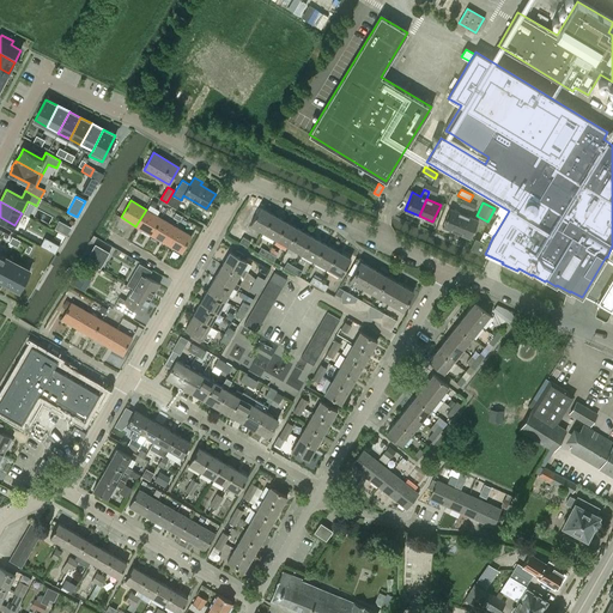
[(250,224),(263,231),(273,214),(260,207),(250,224)]
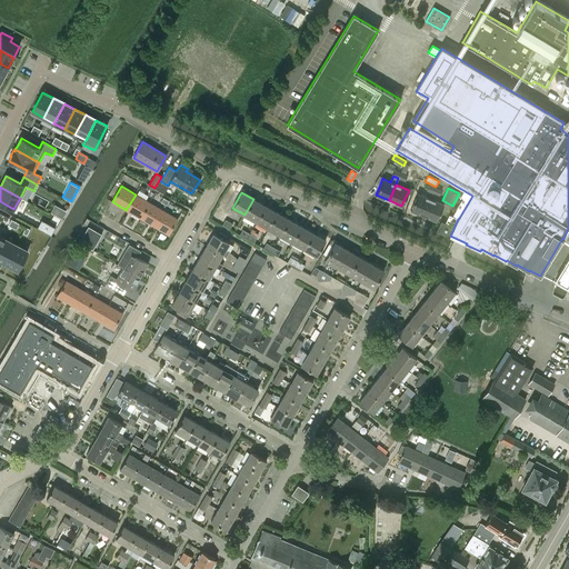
[(410,209),(423,215),(430,199),(417,193),(410,209)]
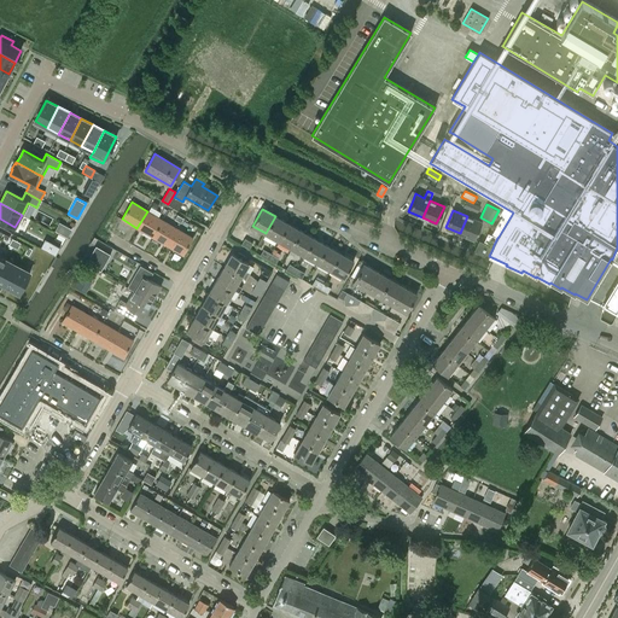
[(152,237),(162,220),(147,211),(136,228),(152,237)]
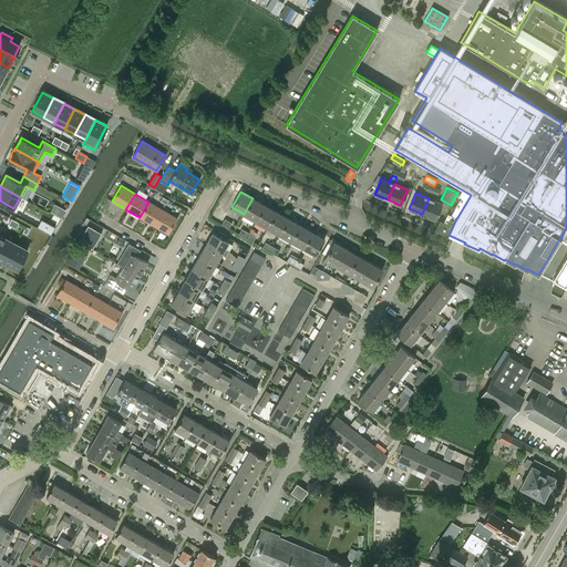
[(457,217),(467,200),(462,196),(452,214),(457,217)]
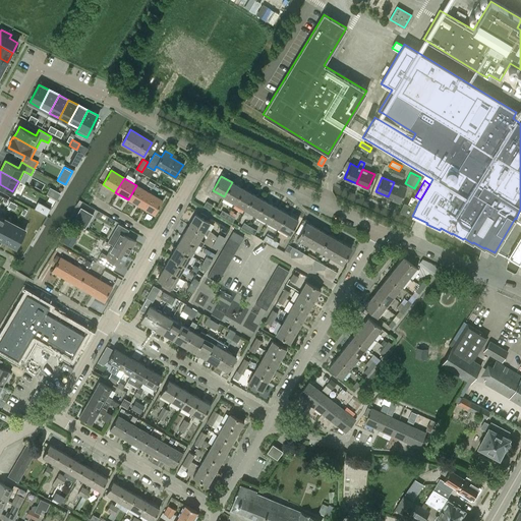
[(234,204),(242,188),(232,182),(224,196),(234,204)]
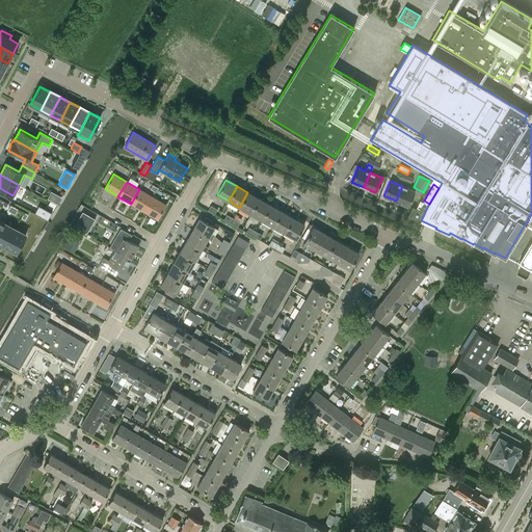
[(402,186),(396,201),(408,206),(415,191),(402,186)]
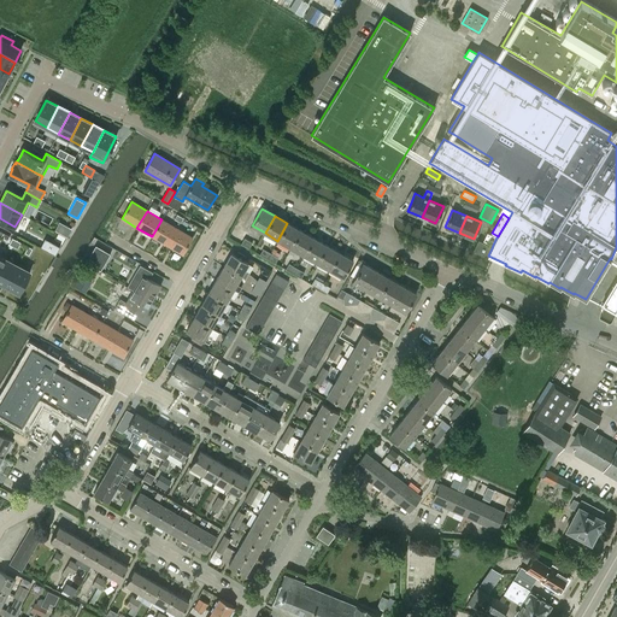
[(166,245),(176,228),(162,219),(152,236),(166,245)]
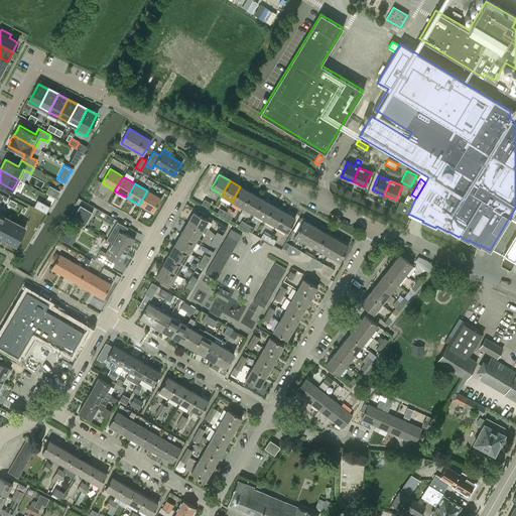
[(49,185),(46,192),(51,196),(54,188),(49,185)]
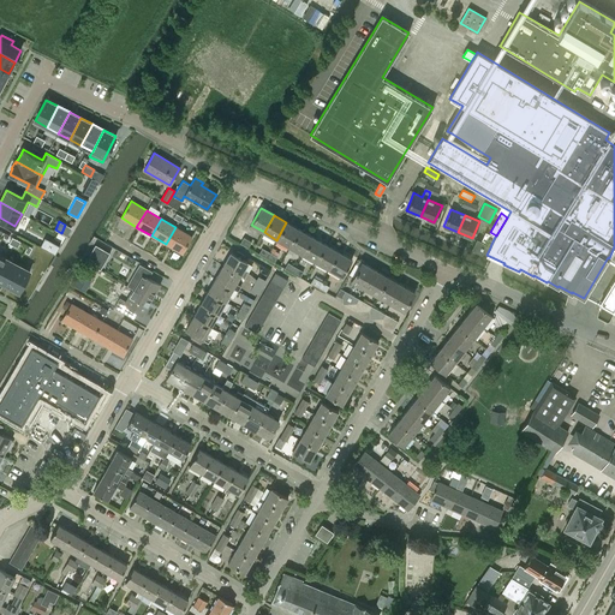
[(290,248),(299,231),(286,222),(276,240),(290,248)]
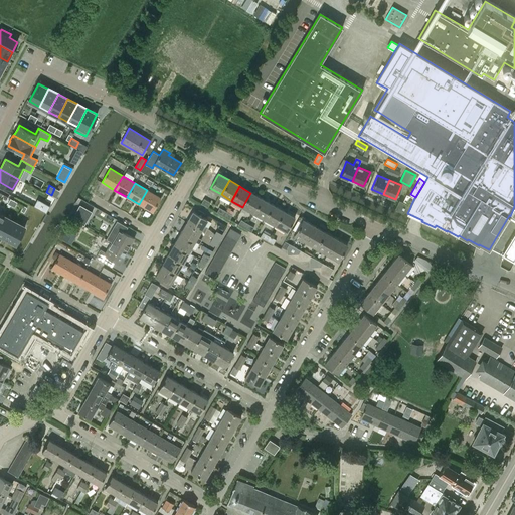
[(147,190),(139,204),(152,212),(160,198),(147,190)]
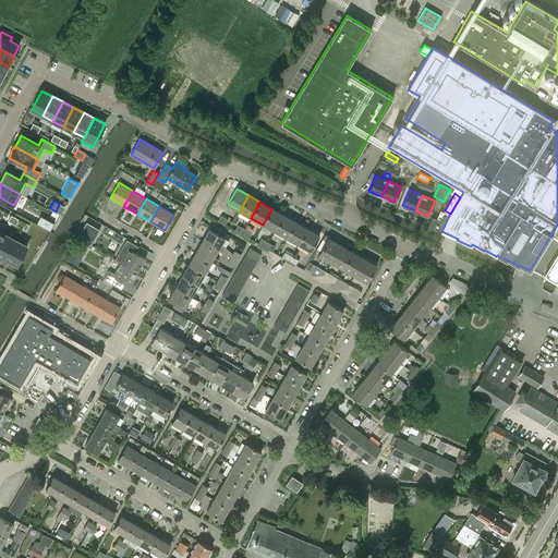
[(275,231),(283,216),(271,209),(263,225),(275,231)]
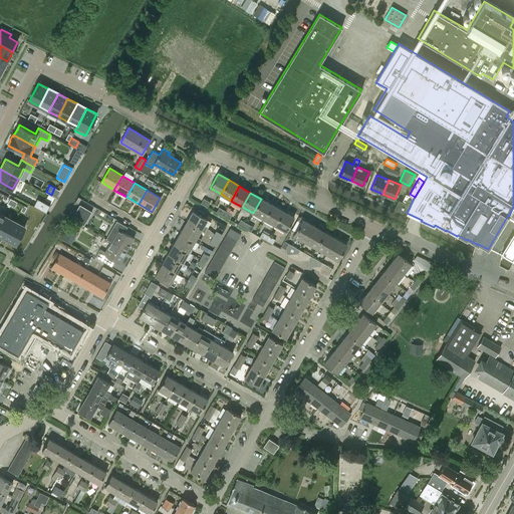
[(403,200),(411,204),(414,198),(406,195),(403,200)]
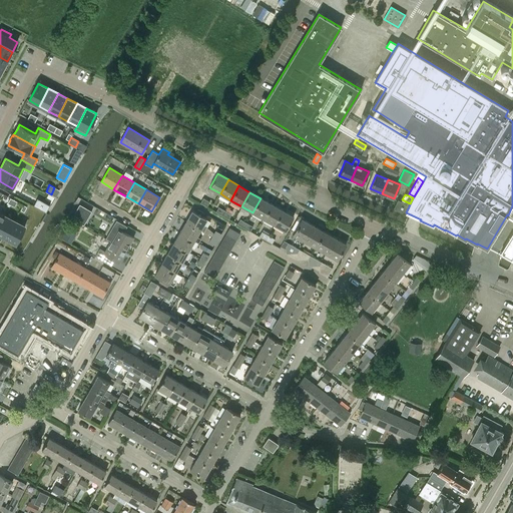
[(207,206),(210,201),(203,197),(203,198),(201,202),(207,206)]
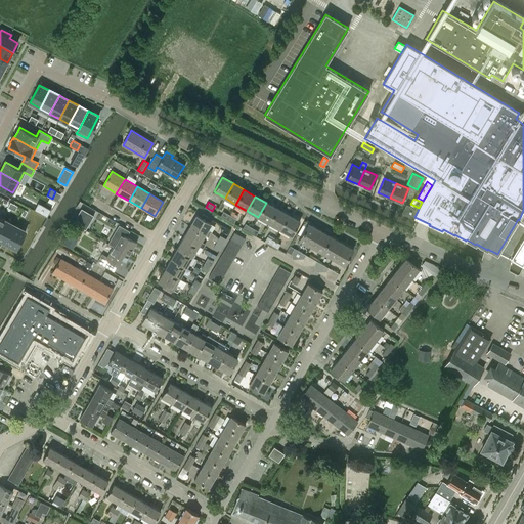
[(38,203),(34,210),(47,217),(50,210),(38,203)]
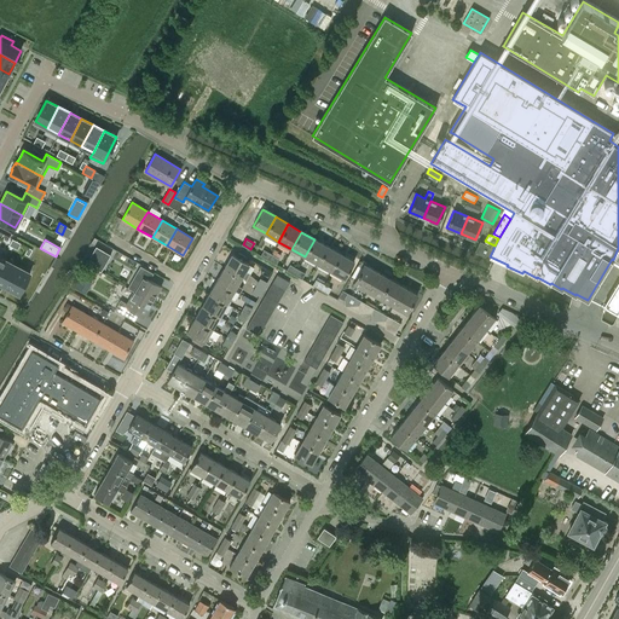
[(317,264),(328,247),(314,239),(305,256),(317,264)]
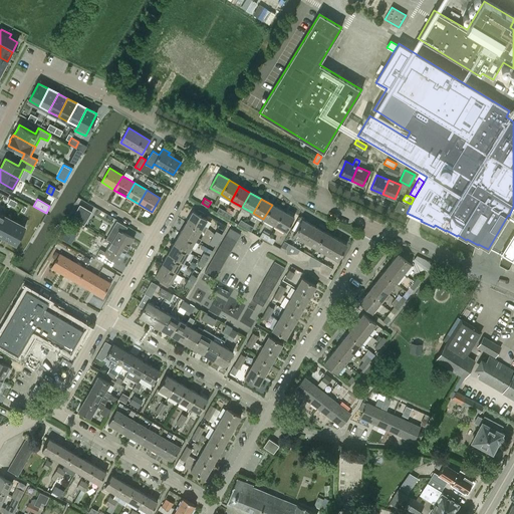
[(406,214),(407,213),(410,207),(399,201),(395,208),(406,214)]
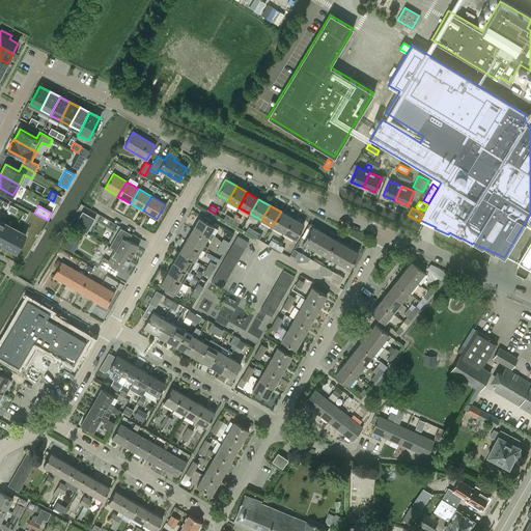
[(94,218),(82,211),(74,225),(86,232),(94,218)]
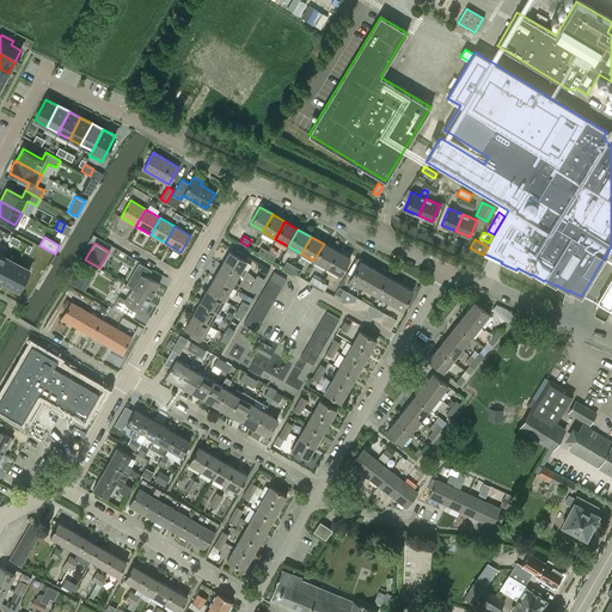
[(326,268),(336,251),(324,244),(313,261),(326,268)]
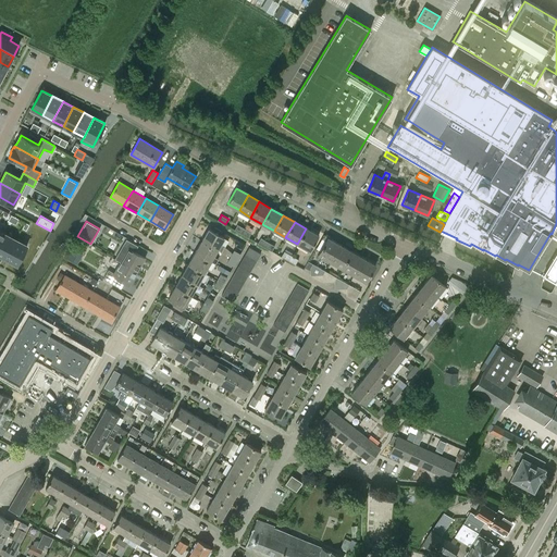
[(235,230),(242,233),(245,227),(238,224),(235,230)]
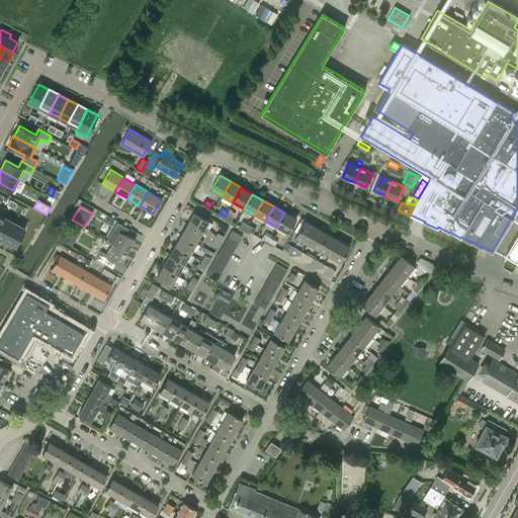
[(228,211),(225,217),(232,221),(235,217),(231,214),(228,211)]
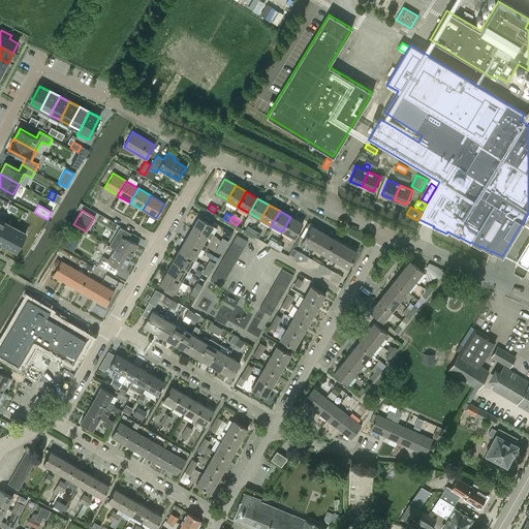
[(191,227),(210,239),(212,235),(209,232),(212,226),(197,217),(191,227)]
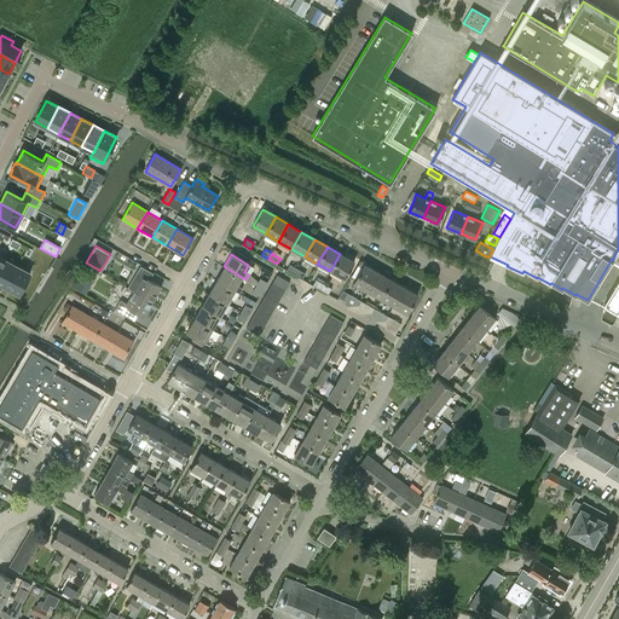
[(340,254),(330,271),(343,279),(353,261),(340,254)]
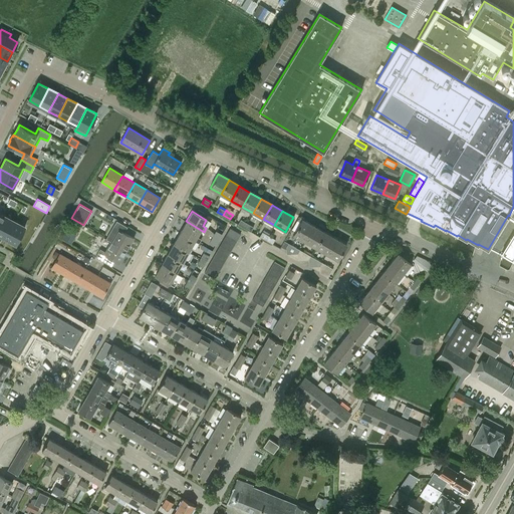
[(0,235),(6,239),(15,221),(5,216),(0,226),(0,235)]
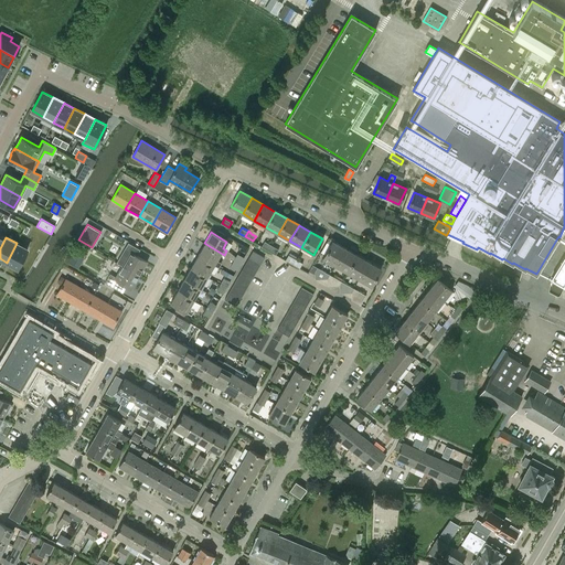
[(262,246),(268,251),(272,245),(265,241),(262,246)]
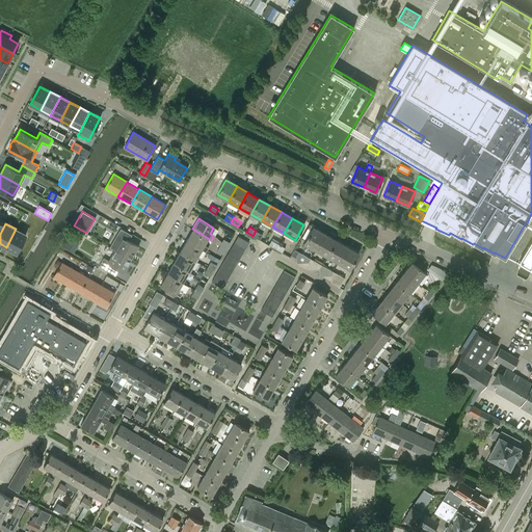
[(315,249),(324,234),(312,228),(303,243),(315,249)]
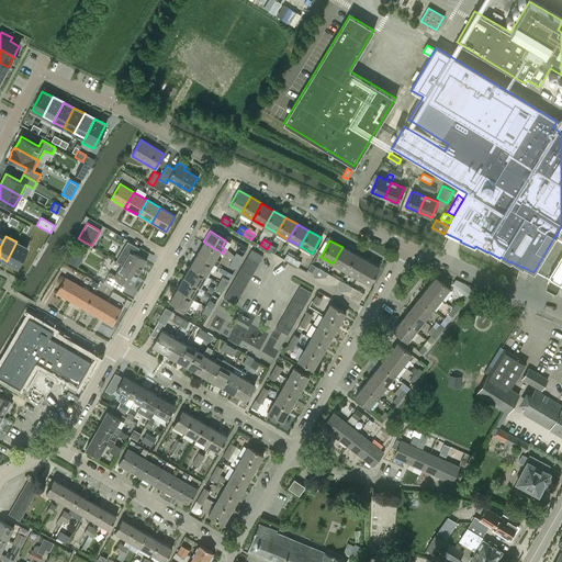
[(18,267),(27,247),(17,242),(7,261),(18,267)]
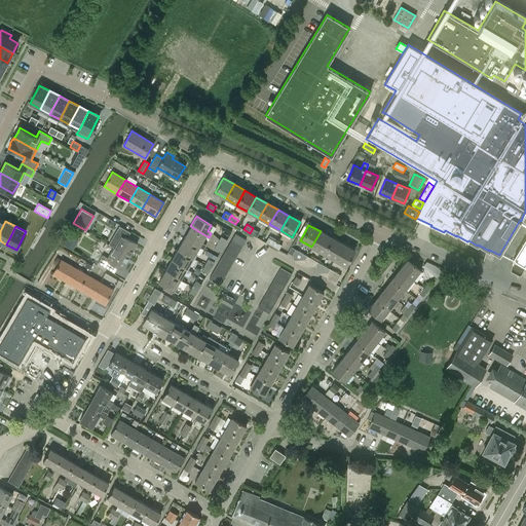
[(108,245),(113,248),(113,247),(129,256),(137,243),(126,237),(130,232),(119,226),(108,245)]
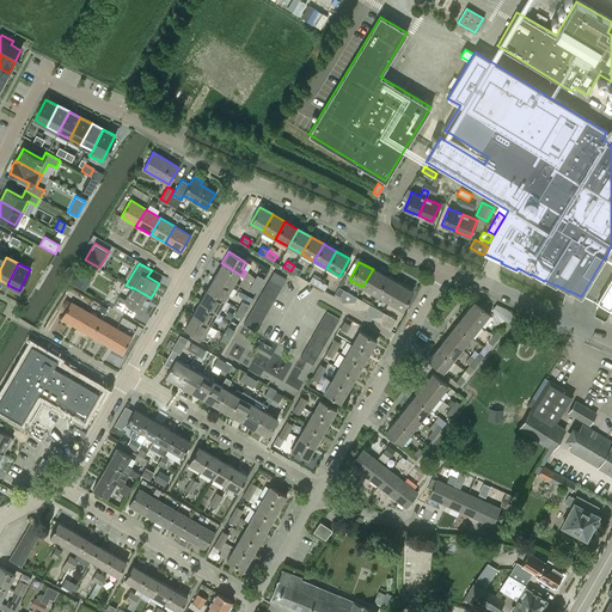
[(243,277),(243,276),(221,263),(214,276),(236,289),(239,285),(234,282),(238,275),(243,277)]
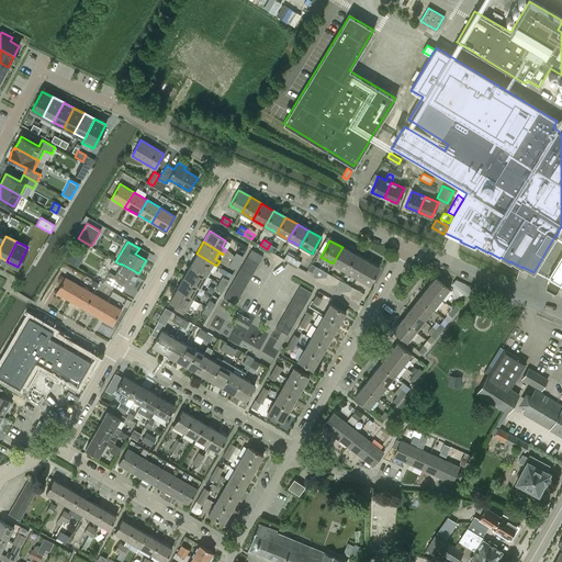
[(270,244),(267,249),(274,253),(278,248),(270,244)]
